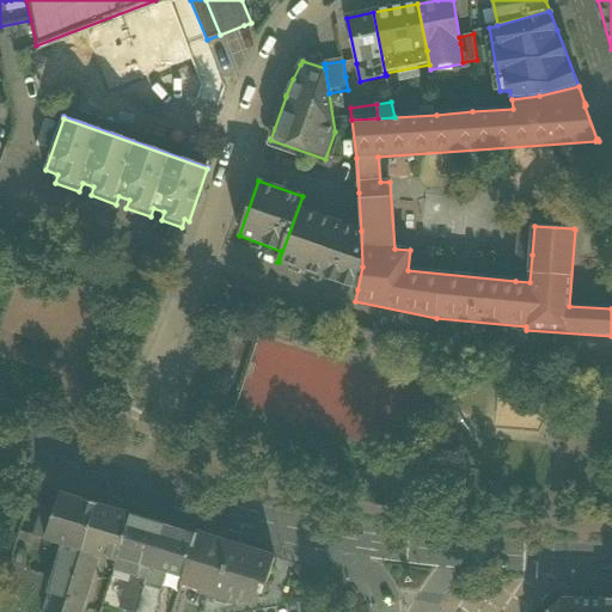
[(304,197),(303,196),(279,262),(357,289),(362,267),(361,231),(299,209),(304,197)]
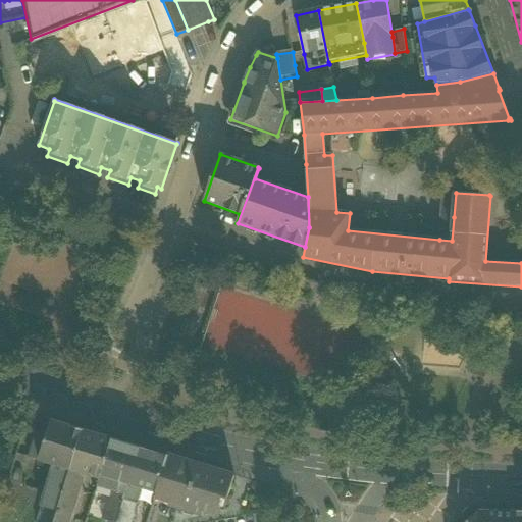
[(441,215),(454,217),(456,193),(489,195),(490,183),(445,178),(441,215)]
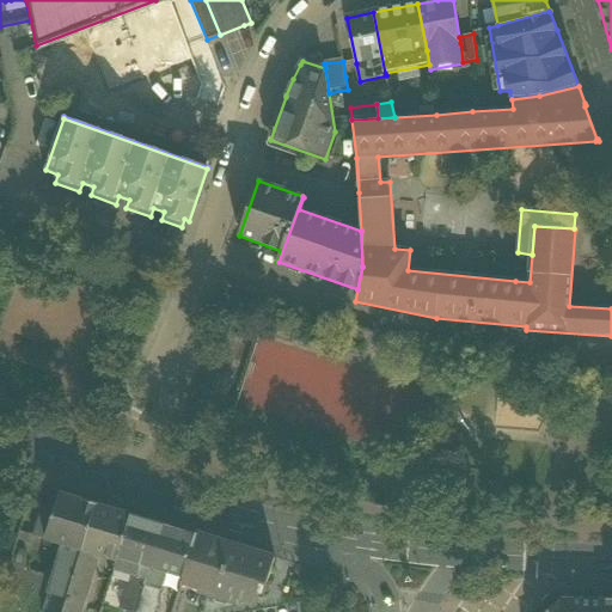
[(532,255),(518,252),(515,281),(530,282),(532,255)]
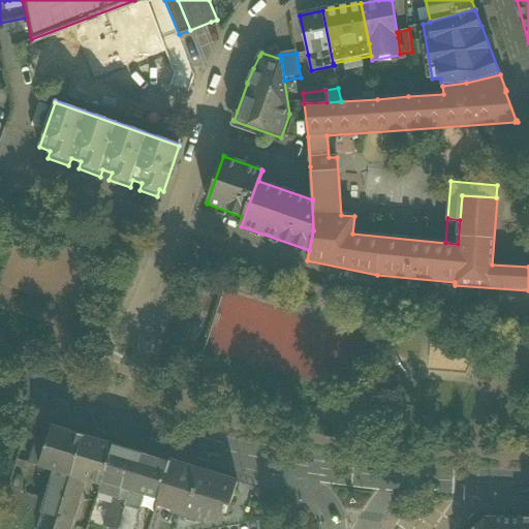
[(39,466),(55,471),(71,476),(84,435),(53,426),(41,422),(29,463),(39,466)]
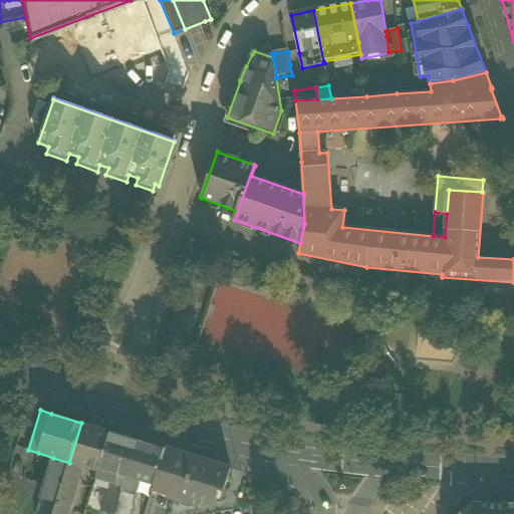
[(81,423),(69,463),(80,466),(98,472),(99,469),(110,432),(81,423)]
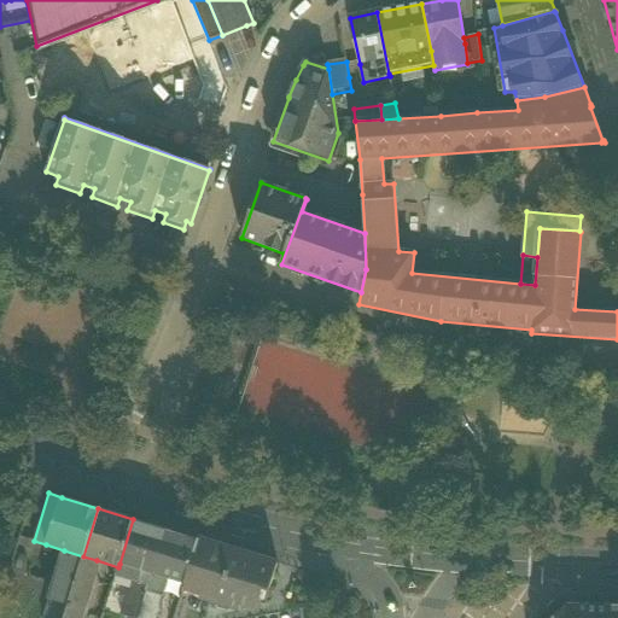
[(133,519),(120,564),(152,573),(165,530),(133,519)]
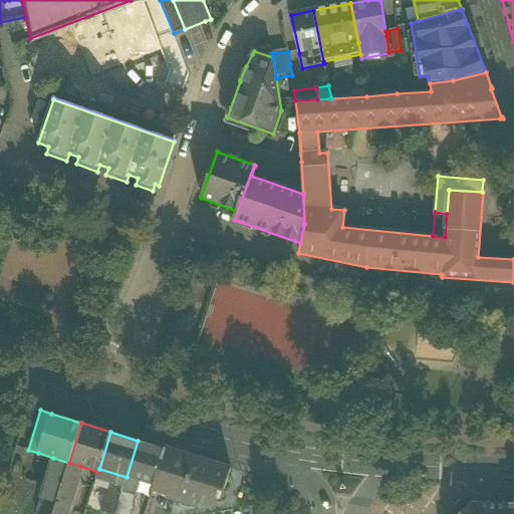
[(138,441),(126,477),(140,482),(154,486),(166,449),(138,441)]
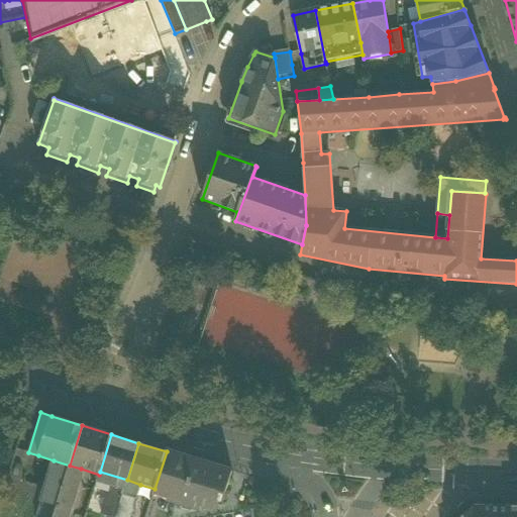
[(232,473),(167,451),(154,489),(169,493),(167,500),(201,510),(203,506),(215,510),(220,494),(225,495),(232,473)]
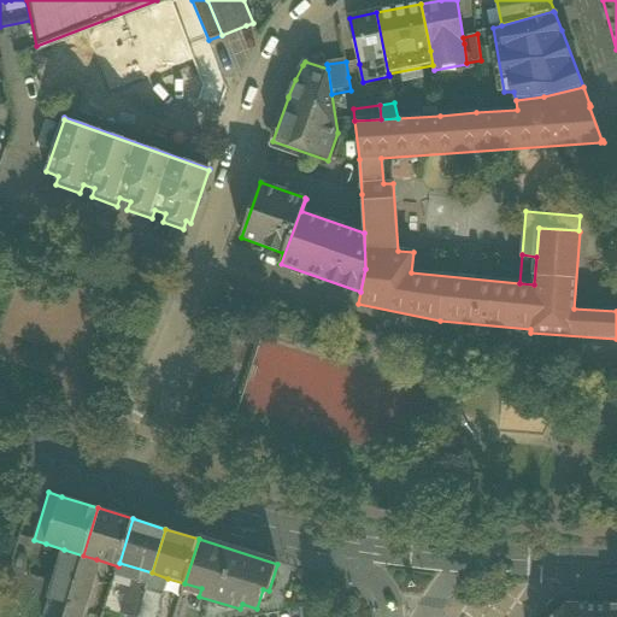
[(68,604),(83,556),(64,550),(48,598),(56,600),(68,604)]
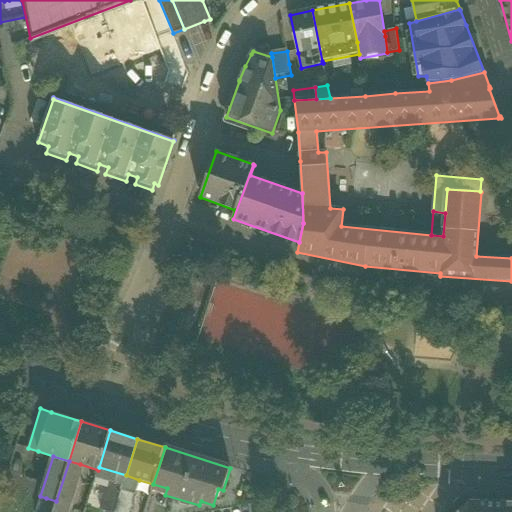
[(78,469),(80,464),(69,461),(56,501),(53,511),(67,511),(70,506),(81,470),(78,469)]
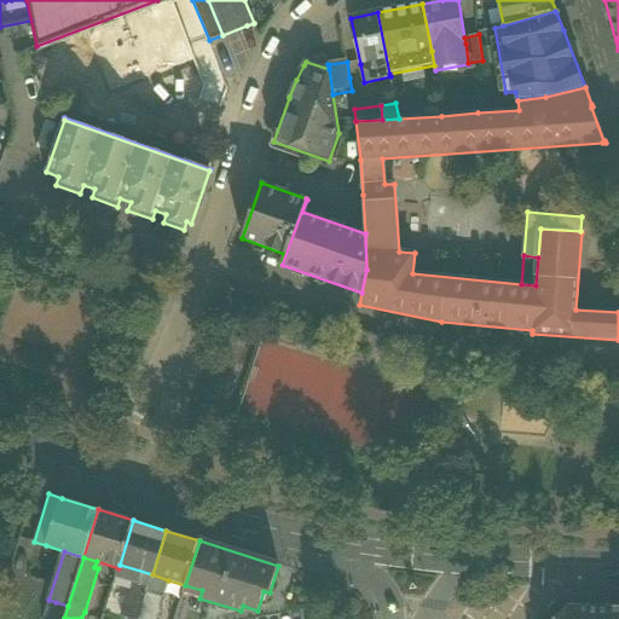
[(116,576),(133,582),(134,576),(150,580),(152,574),(120,565),(119,568),(116,576)]
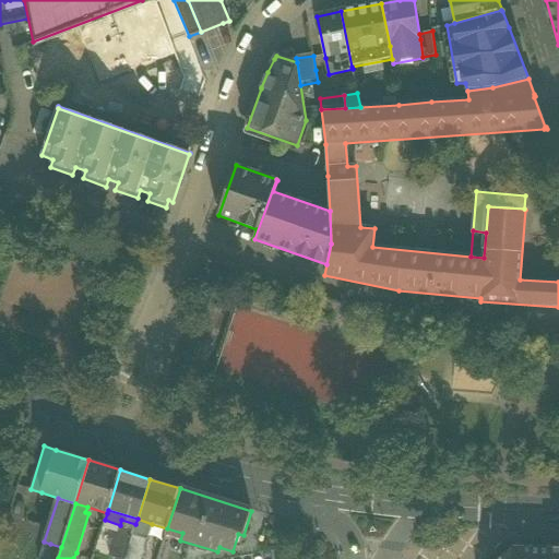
[(135,524),(132,535),(147,539),(152,524),(138,519),(135,524)]
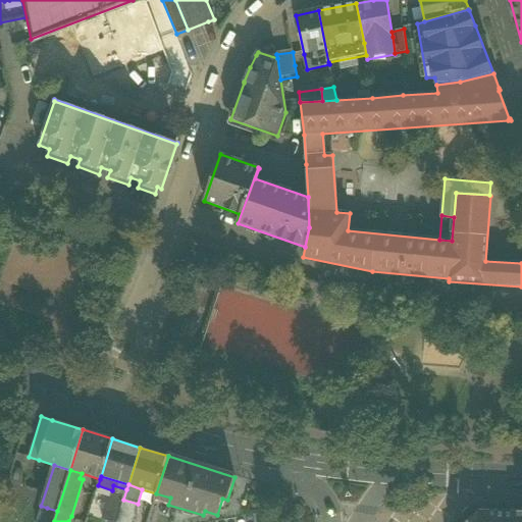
[(96,492),(110,497),(112,490),(98,485),(96,492)]
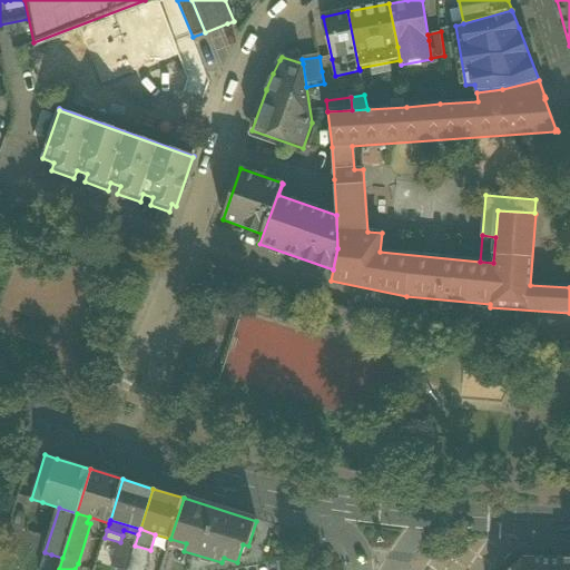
[(127,569),(135,546),(138,534),(124,530),(123,536),(120,542),(111,568),(118,569),(127,569)]
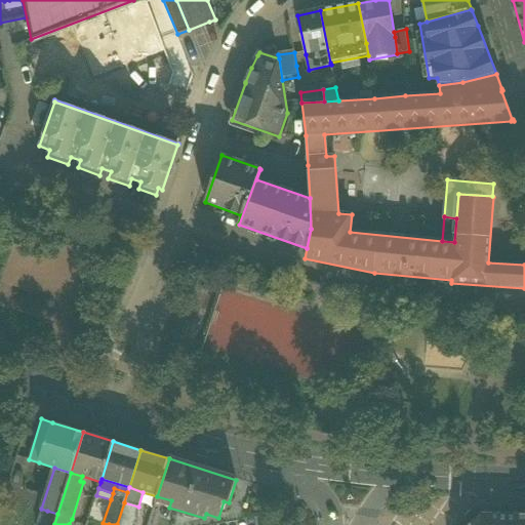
[(22,489),(18,501),(37,506),(40,492),(22,489)]
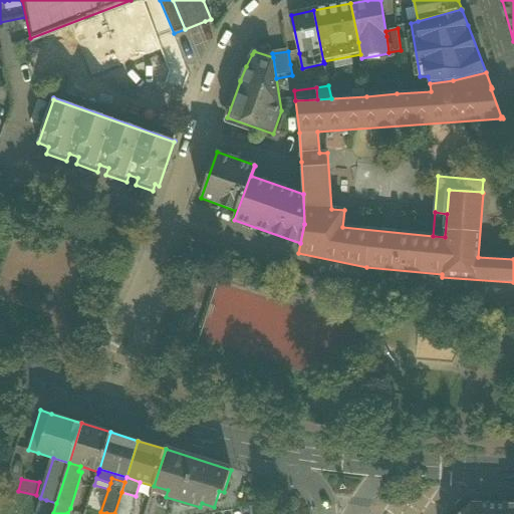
[(130,513),(136,496),(121,492),(114,513),(130,513)]
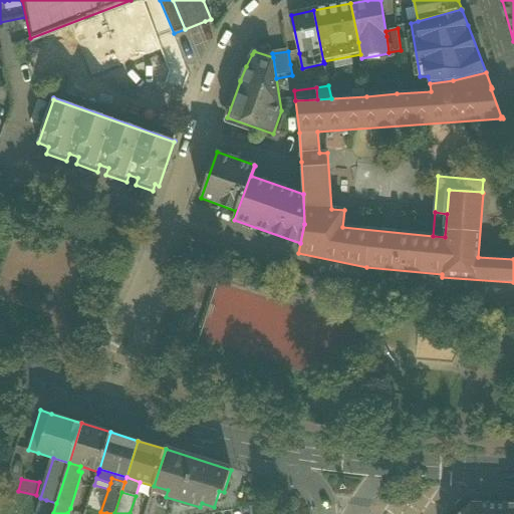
[(41,513),(53,513),(56,503),(46,500),(41,513)]
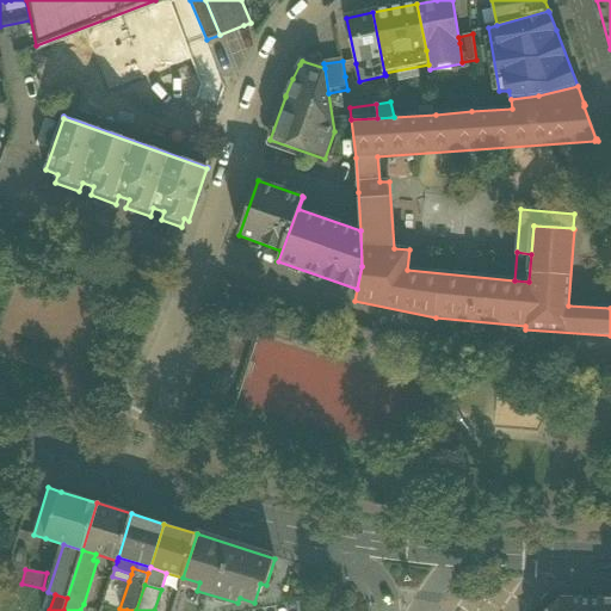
[(585,610),(586,597),(561,597),(545,610),(585,610)]
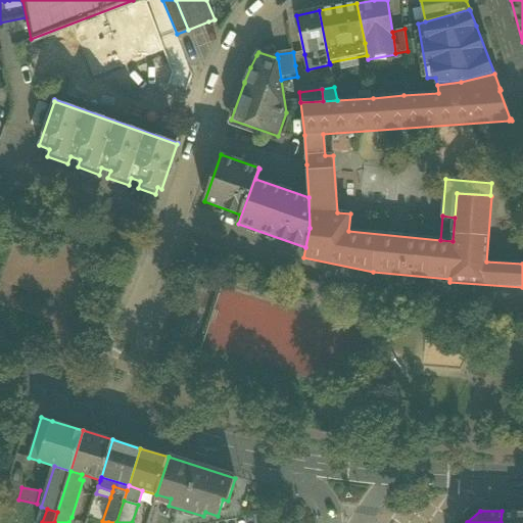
[(522,522),(522,511),(502,511),(501,522),(522,522)]
